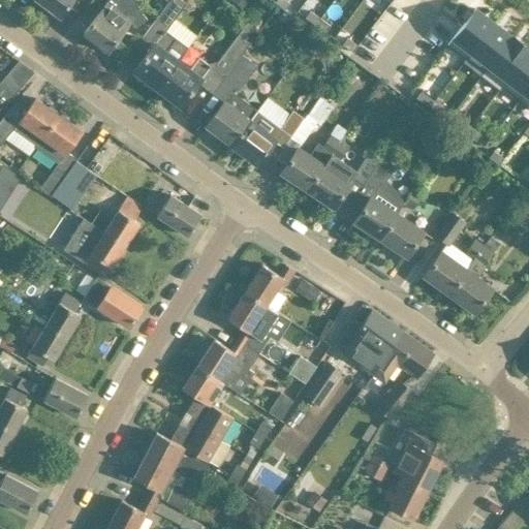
[(49,8),(60,16),(70,0),(32,0),(33,0),(47,10),(49,8)]
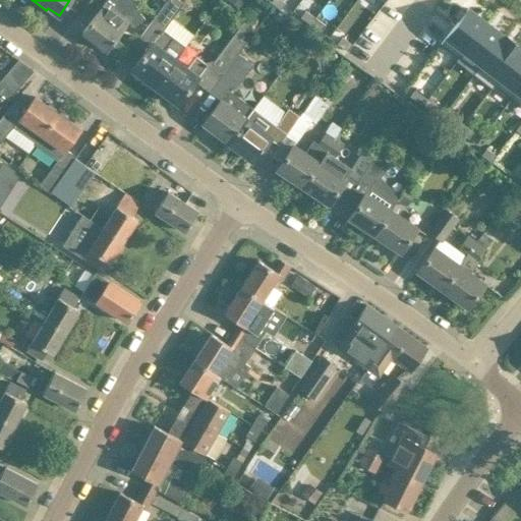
[(107,50),(128,20),(133,26),(143,18),(130,0),(129,0),(107,0),(98,13),(82,33),(107,50)]
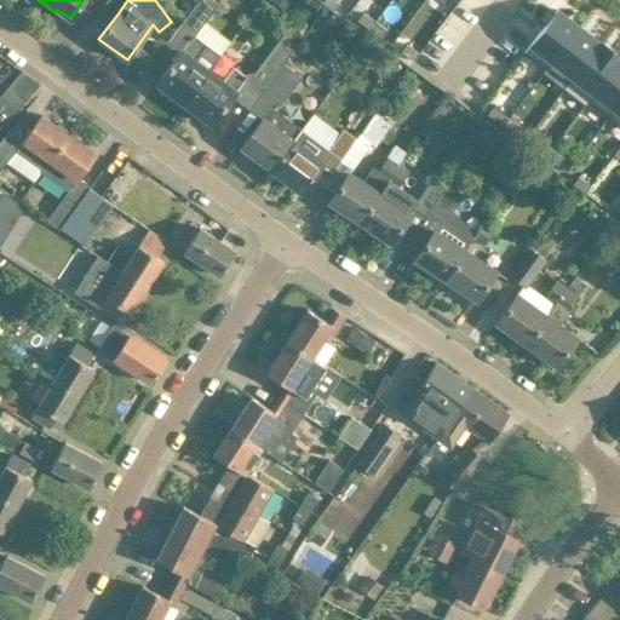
[(218,57),(191,36),(217,4),(212,0),(199,0),(183,22),(167,42),(179,52),(158,82),(184,102),(208,70),(218,57)]
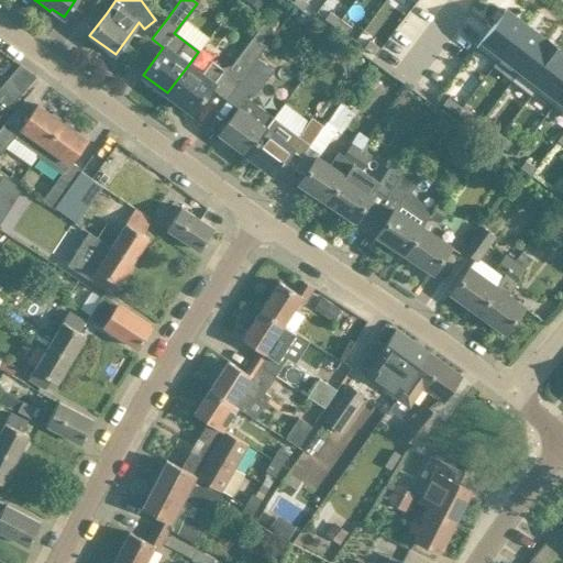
[(245,0),(262,12),(269,0),(245,0)]
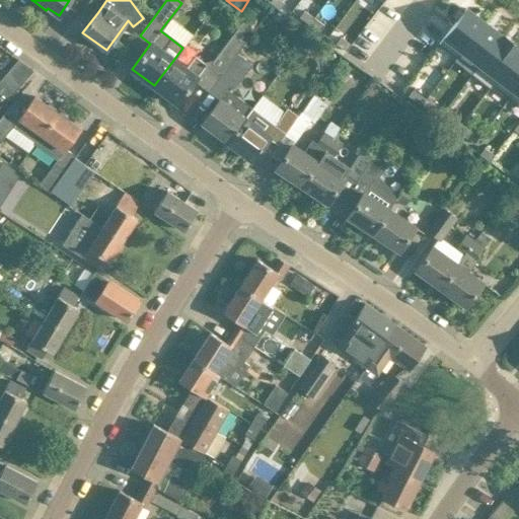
[(280,0),(271,0),(270,2),(279,9),(284,3),(280,0)]
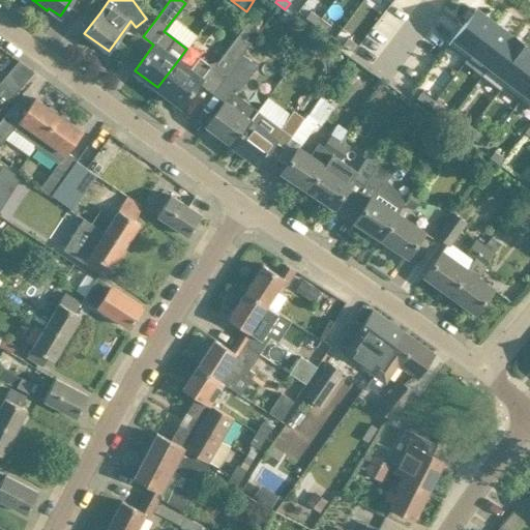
[(466,21),(448,45),(467,59),(494,23),(475,8),(474,10),(468,6),(460,17),(466,21)]
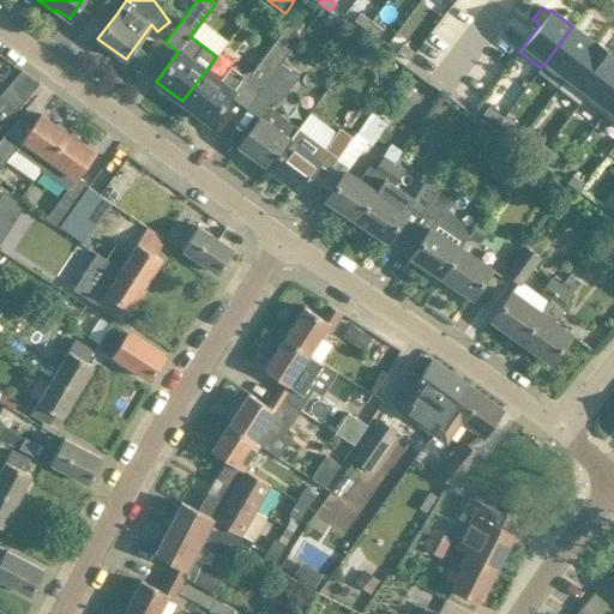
[(360,12),(354,20),(366,29),(372,20),(360,12)]
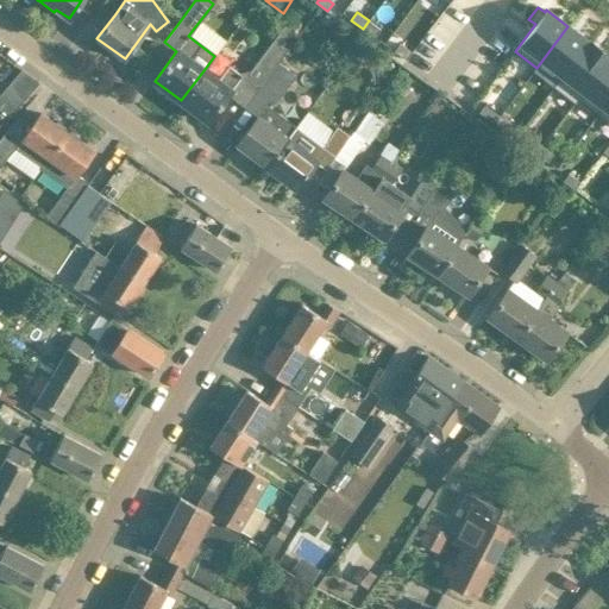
[(369,20),(363,29),(375,37),(380,29),(369,20)]
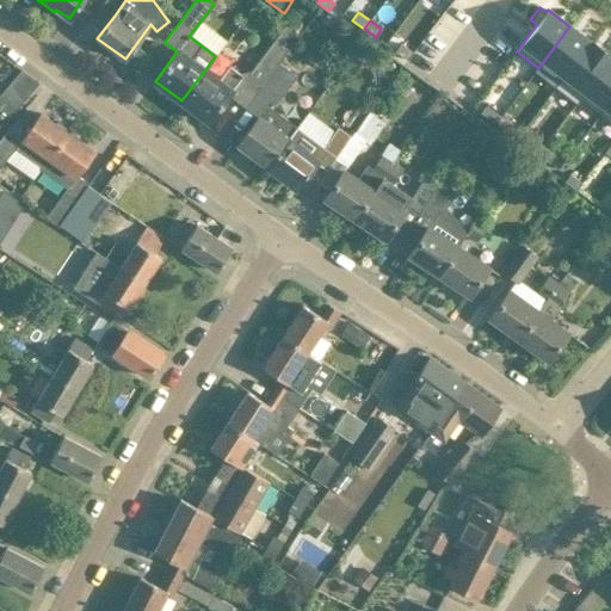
[(252,69),(232,97),(247,107),(251,103),(281,63),(302,36),(287,24),(252,69)]
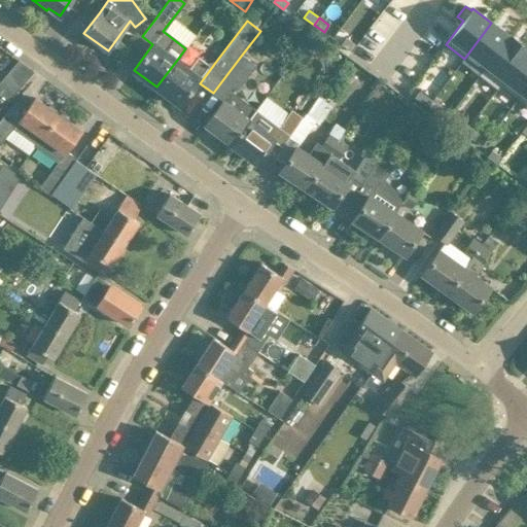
[(464,59),(461,62),(479,75),(510,36),(491,23),(464,59)]
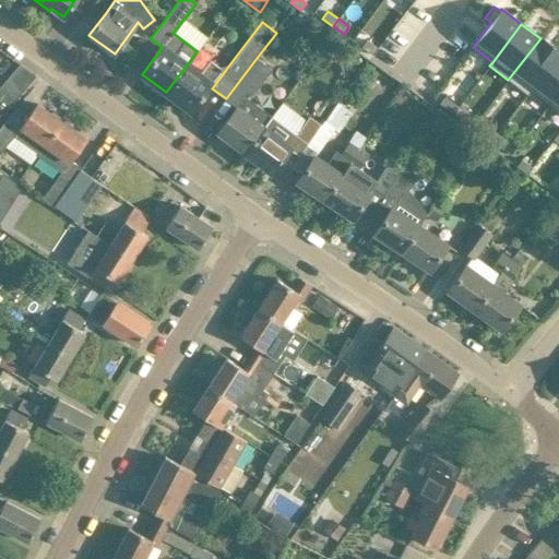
[(540,38),(508,80),(527,94),(558,52),(540,38)]
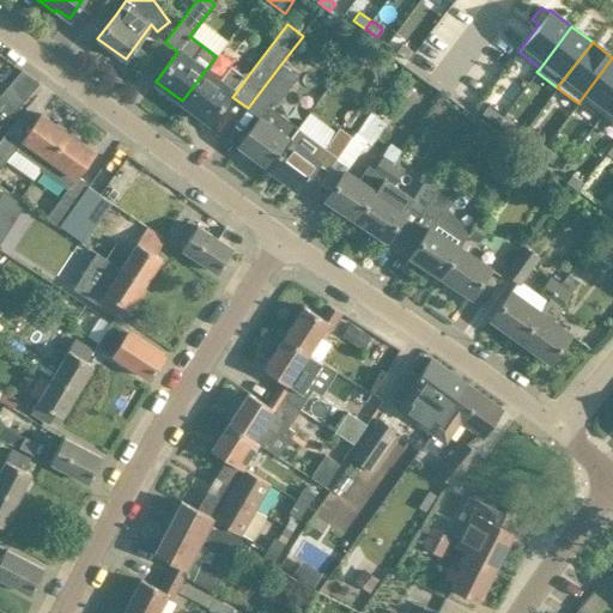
[(402,43),(396,52),(408,60),(413,52),(402,43)]
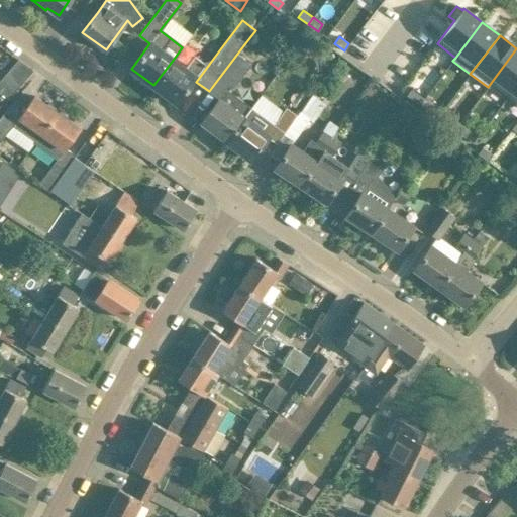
[(516,48),(488,87),(489,88),(491,84),(507,97),(516,84),(516,48)]
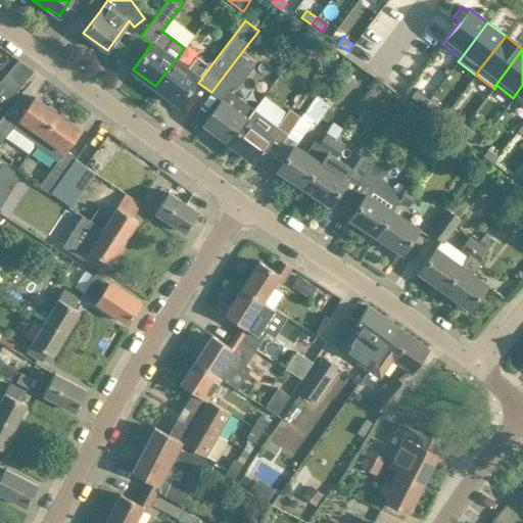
[(240,54),(215,88),(226,97),(235,86),(236,87),(253,64),(240,54)]
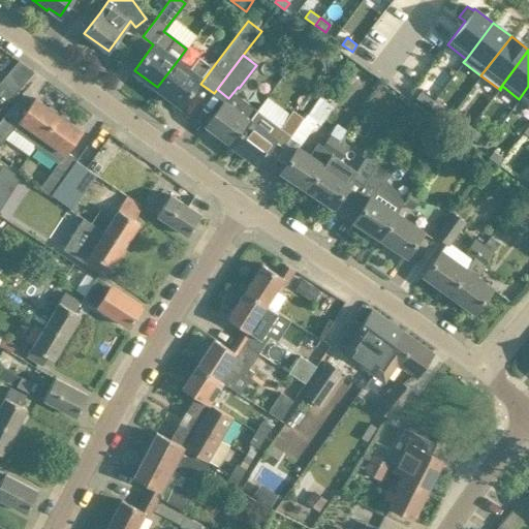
[(189,68),(178,60),(157,87),(180,104),(210,65),(198,57),(189,68)]
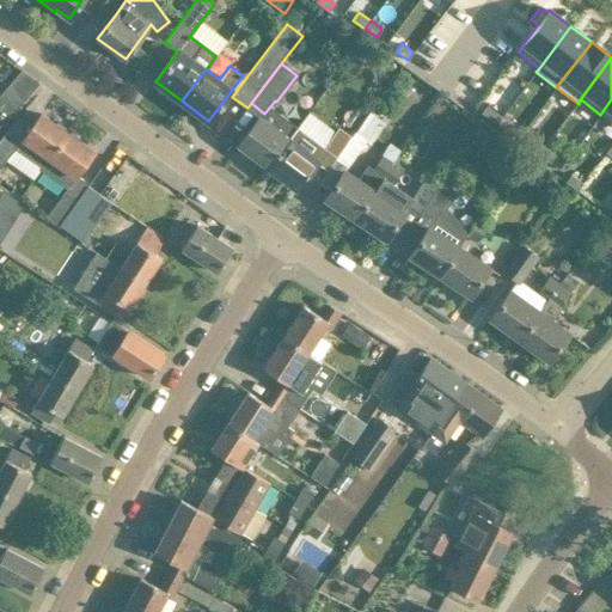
[(0,128),(23,102),(11,91),(0,104),(0,128)]
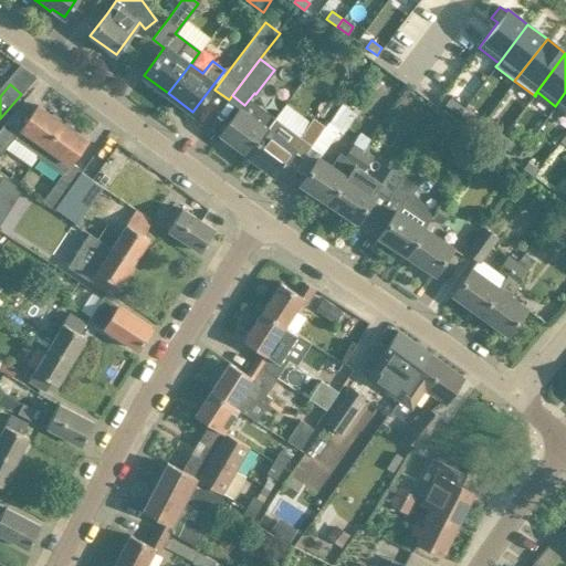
[(565,92),(555,106),(565,114),(565,92)]
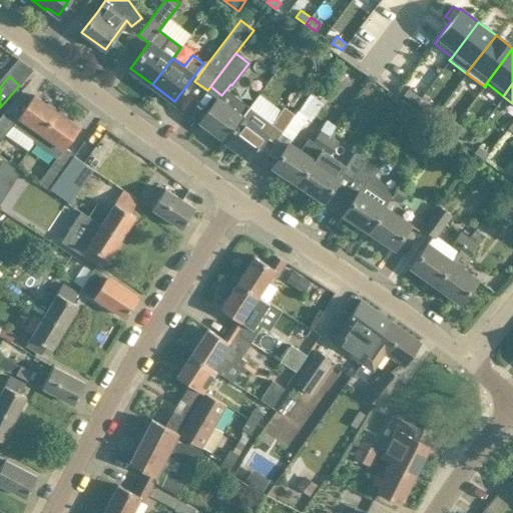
[(408,87),(403,94),(416,103),(421,97),(408,87)]
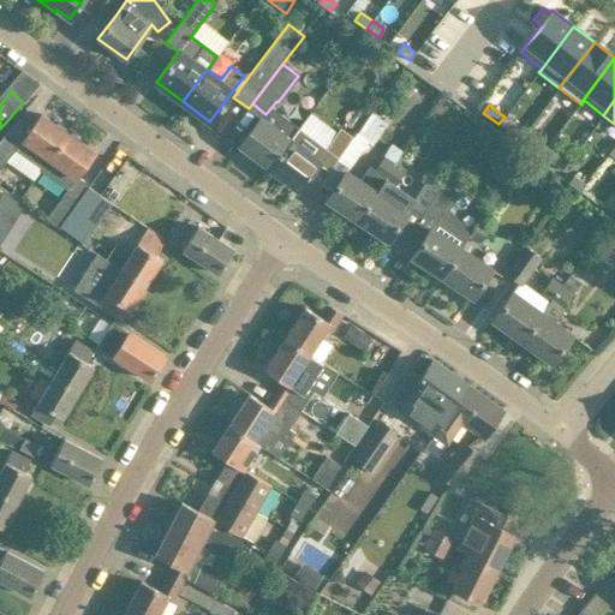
[(48,159),(67,132),(66,132),(66,129),(58,123),(54,124),(41,114),(16,148),(43,168),(49,160),(48,159)]
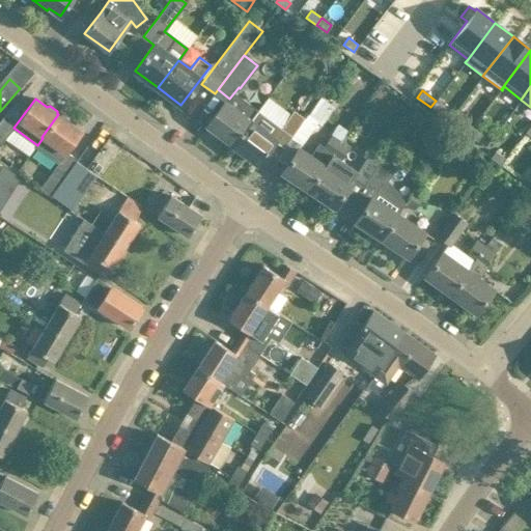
[(225,102),(207,126),(211,128),(210,133),(219,139),(222,137),(232,144),(258,110),(243,99),(235,109),(225,102)]
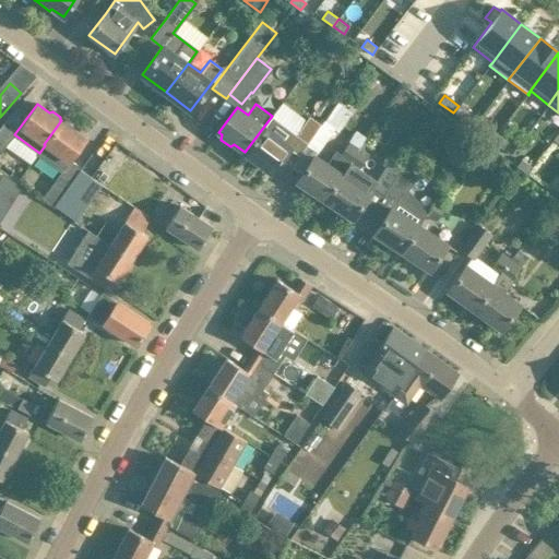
[(459,106),(453,113),(464,121),(470,114),(459,106)]
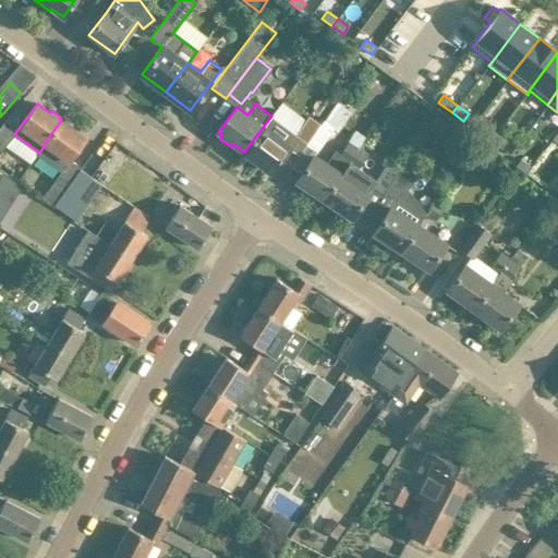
[(271,116),(244,152),(270,171),(289,147),(299,155),(306,144),(307,143),(296,134),(271,116)]
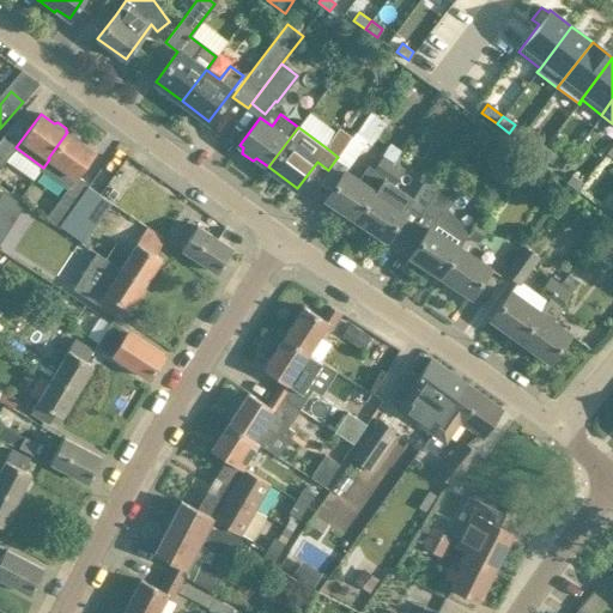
[(339,129),(326,147),(338,157),(351,138),(339,129)]
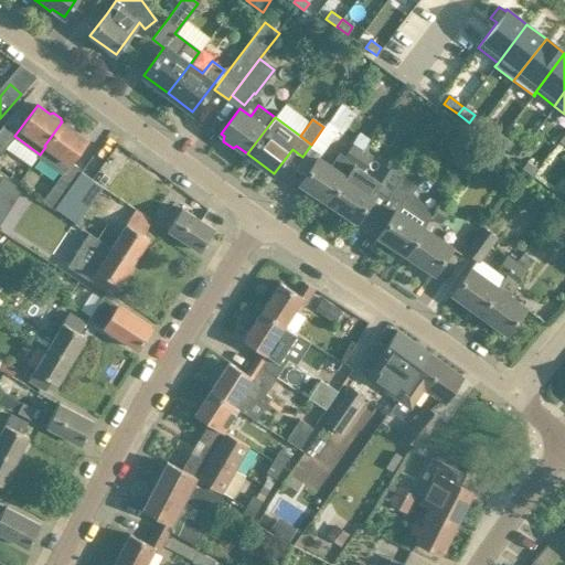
[(63,123),(62,121),(44,146),(45,147),(40,155),(63,171),(68,163),(73,157),(86,139),(74,130),(74,127),(66,121),(63,123)]
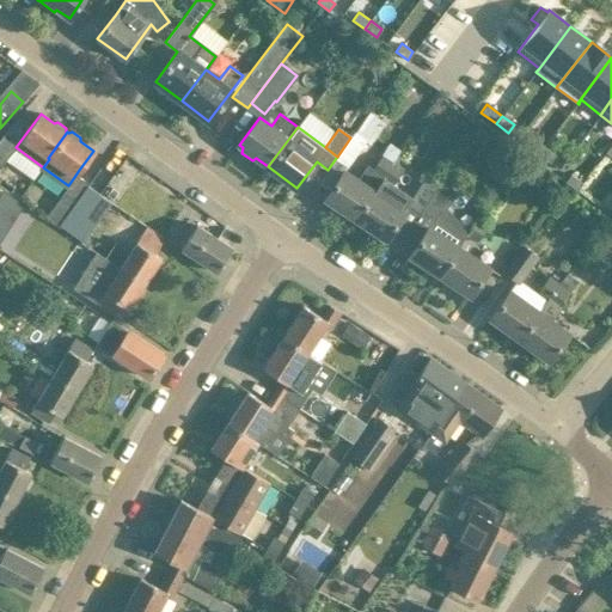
[(337,157),(336,158),(348,167),(366,141),(354,133),(350,138),(337,157)]
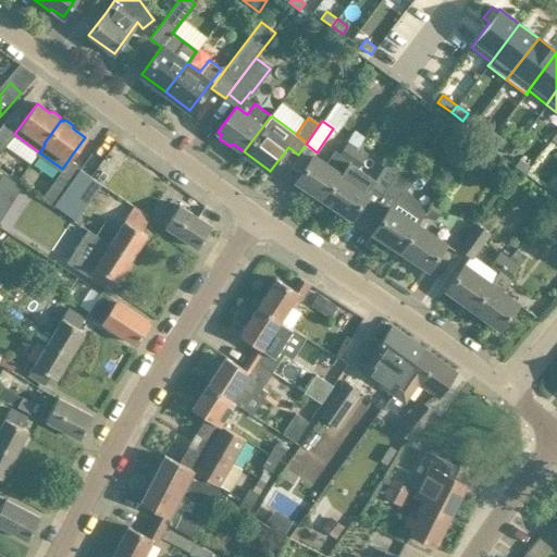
[(0,151),(14,134),(2,125),(0,127),(0,151)]
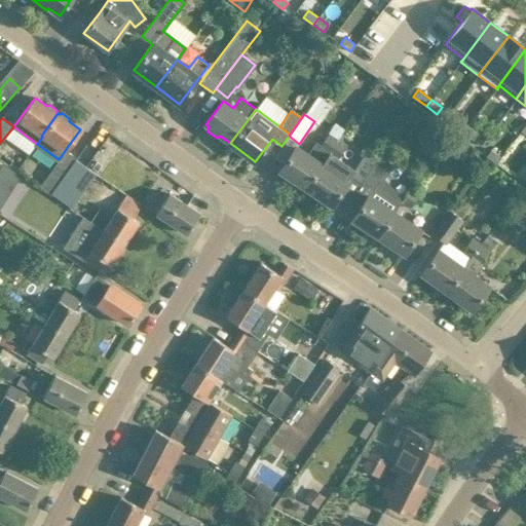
[(457,118),(452,125),(462,133),(467,125),(457,118)]
